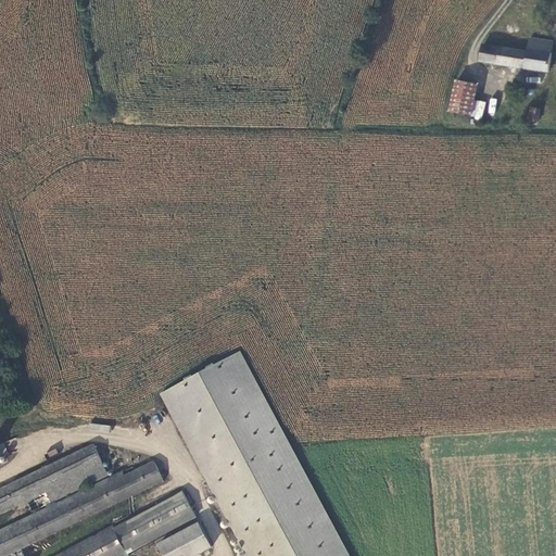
[(479,65),(548,70),(553,39),(526,37),(523,51),(479,49),(479,65)]
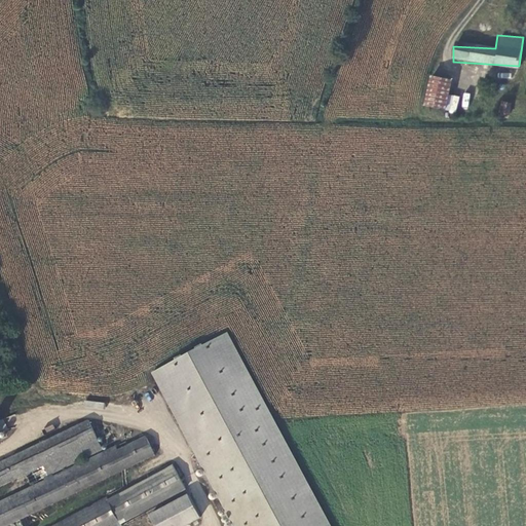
[(452,80),(431,77),(426,109),(446,112),(452,80)]
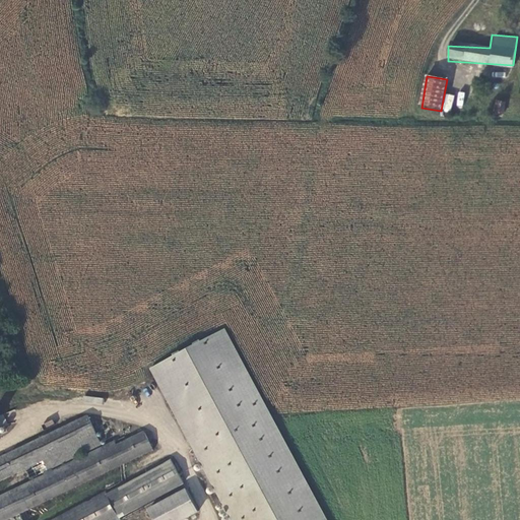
[(486,111),(498,113),(501,100),(490,98),(486,111)]
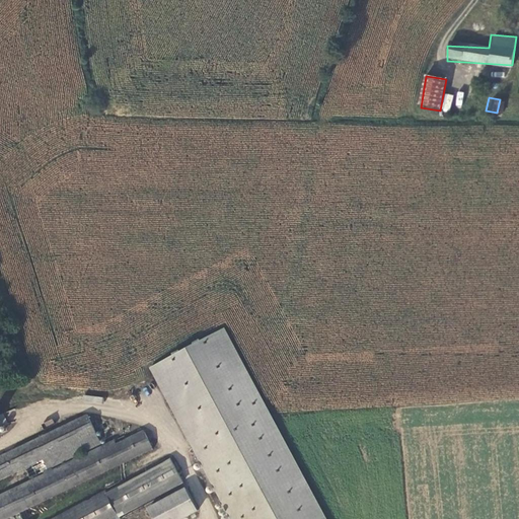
[(150,369),(230,518),(326,518),(225,327),(150,369)]
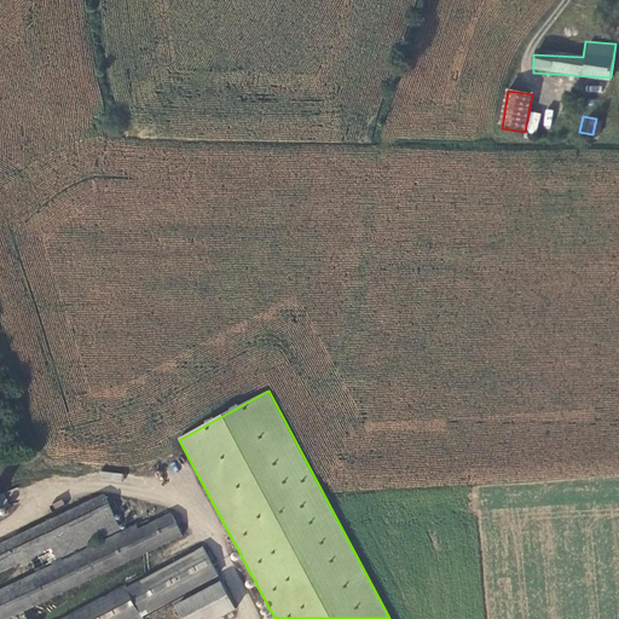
[(121,481),(122,473),(100,470),(99,479),(121,481)]
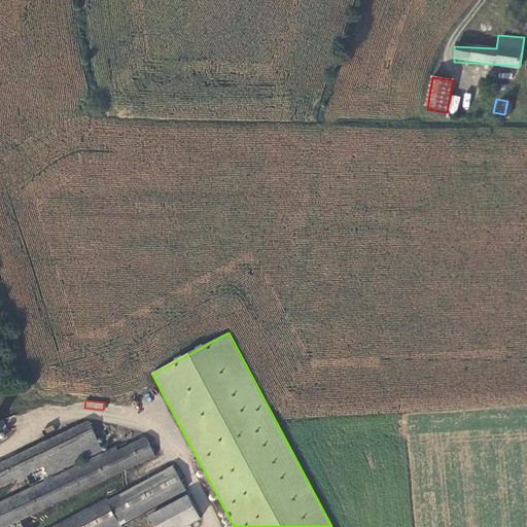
[(3,421),(0,422),(0,434),(8,430),(3,421)]
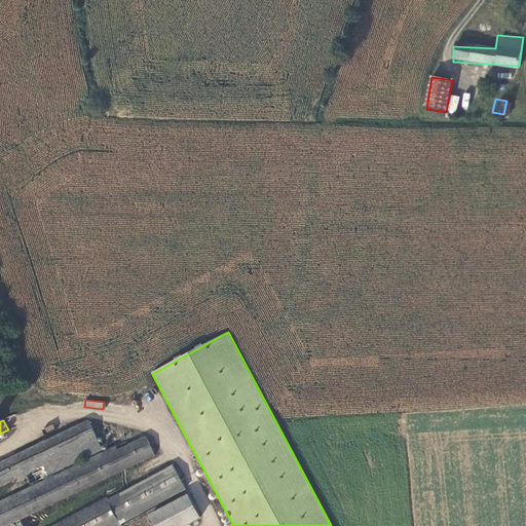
[(88,420),(0,462),(0,488),(25,477),(31,487),(44,481),(44,479),(52,475),(53,476),(104,451),(88,420)]
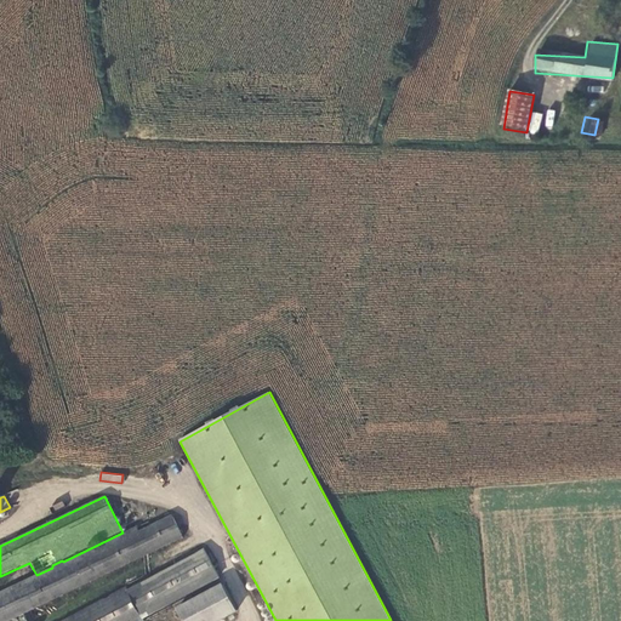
[(0,620),(10,620),(183,539),(174,516),(141,531),(137,525),(123,533),(63,562),(62,560),(52,565),(52,568),(36,575),(0,592),(0,620)]
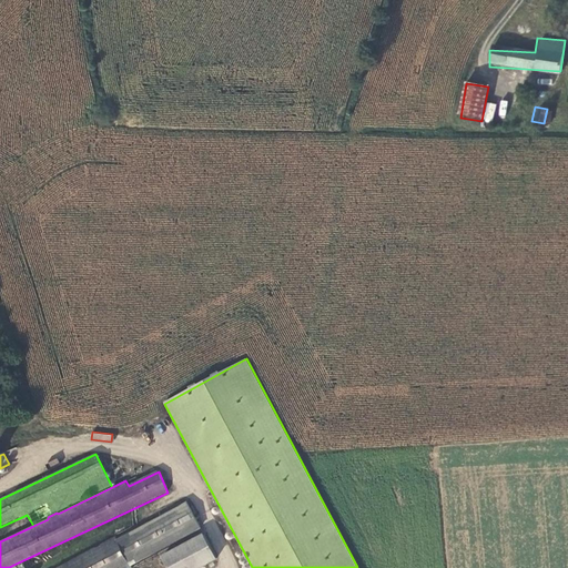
[(115,536),(57,567),(132,567),(202,531),(186,503),(118,539),(115,536)]
